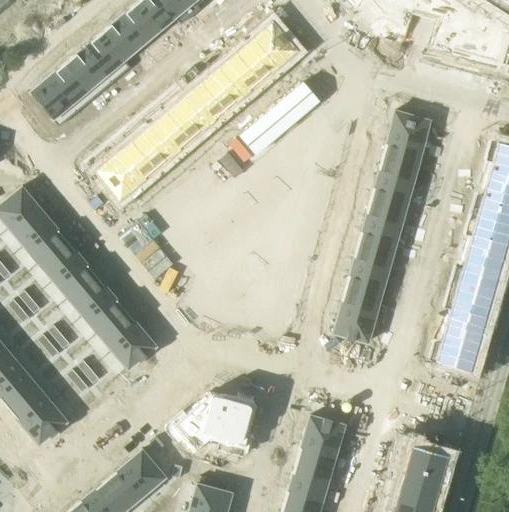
[(162,0),(140,0),(136,4),(159,32),(176,18),(177,17),(162,0)]
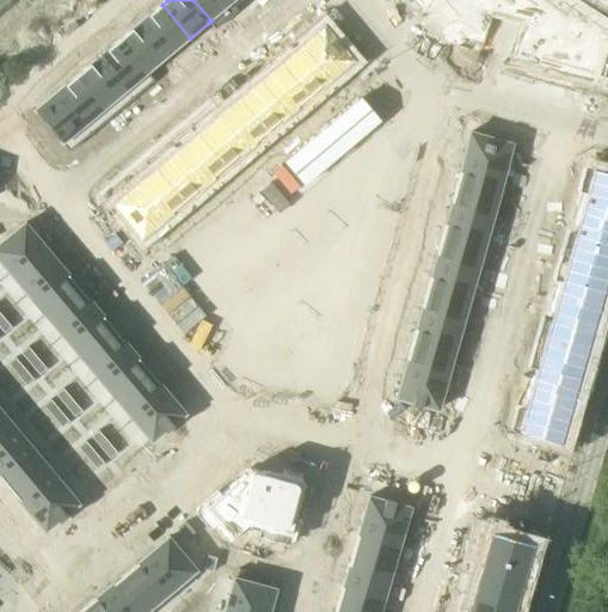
[(229,0),(194,0),(212,20),(210,22),(217,30),(240,11),(233,2),(232,2),(229,0)]
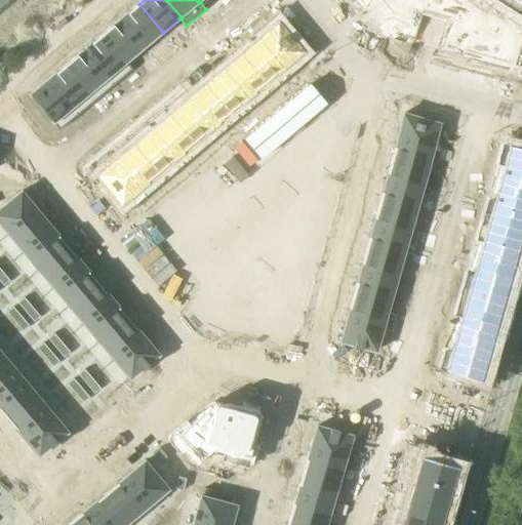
[(243,0),(237,0),(232,5),(237,11),(246,3),(243,0)]
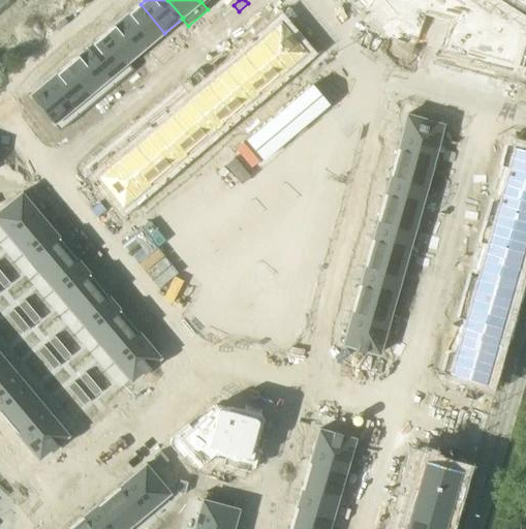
[(525,0),(359,0),(366,9),(367,9),(368,10),(369,10),(370,10),(371,9),(372,9),(372,8),(377,0),(385,0),(399,14),(385,26),(385,27),(384,27),(384,28),(384,29),(384,30),(384,31),(389,35),(390,36),(391,37),(392,38),(393,38),(394,39),(415,45),(416,45),(418,45),(419,44),(420,43),(420,42),(428,16),(452,23),(444,50),(443,51),(444,52),(444,53),(445,54),(446,54),(476,62),(476,61),(478,55),(523,67),(521,75),(525,76),(525,0)]
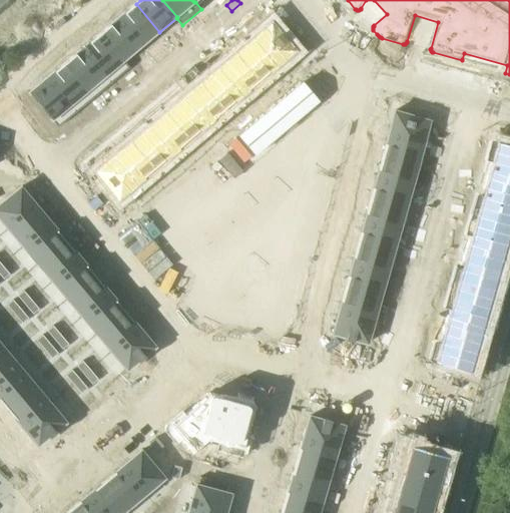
[(136,4),(119,19),(142,46),(159,32),(136,4)]
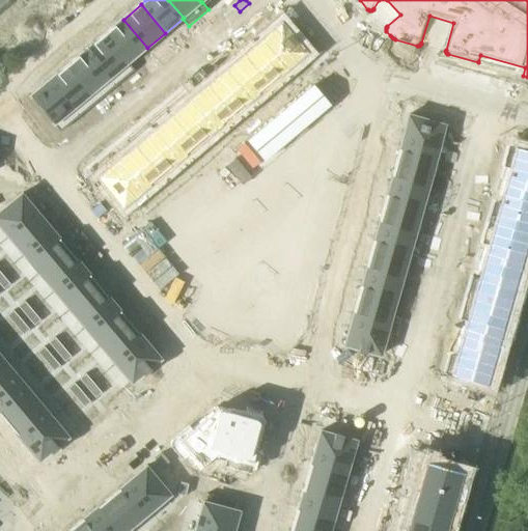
[(234,5),(225,14),(230,20),(240,11),(234,5)]
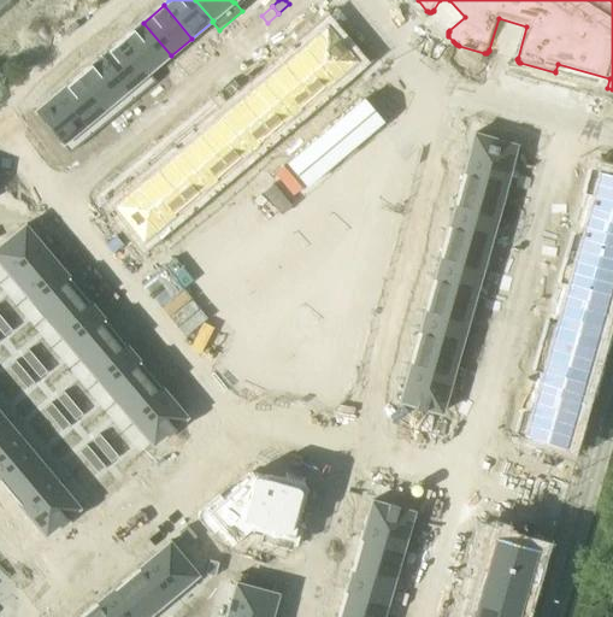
[(294,10),(283,19),(289,27),(300,17),(294,10)]
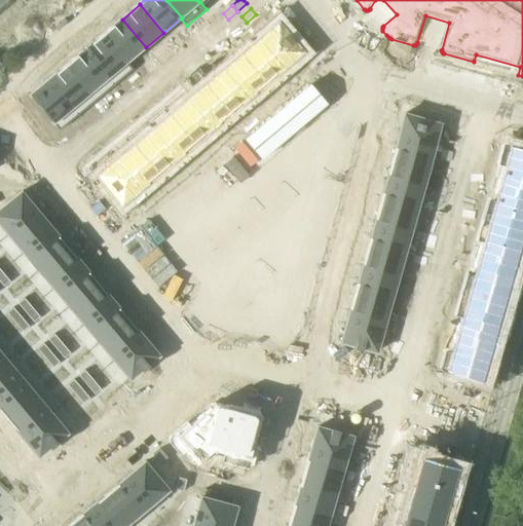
[(241,16),(232,24),(237,30),(247,23),(241,16)]
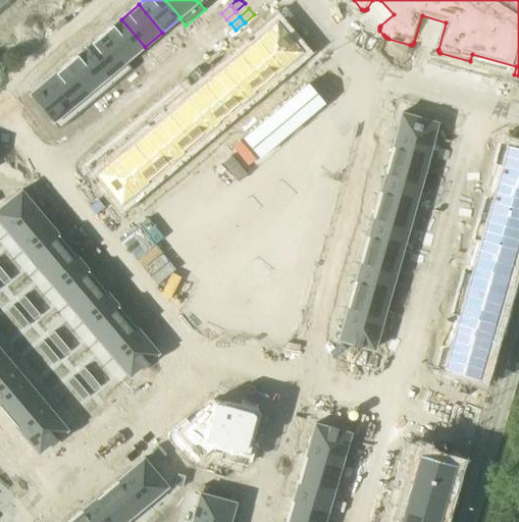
[(121,19),(103,35),(126,62),(127,61),(145,47),(121,19)]
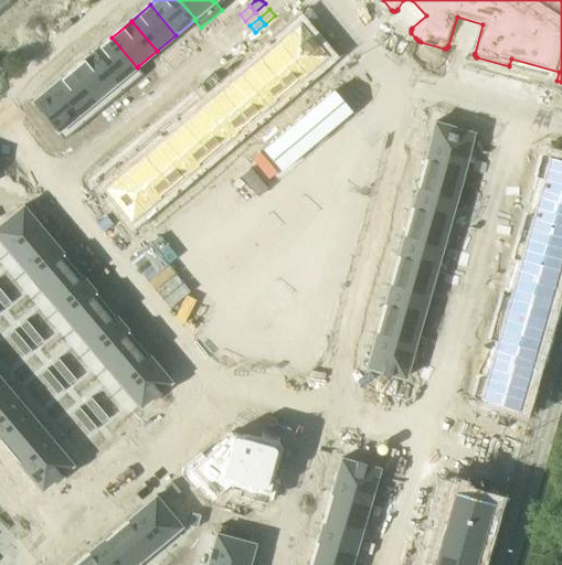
[(301,27),(282,43),(307,74),(327,56),(301,27)]
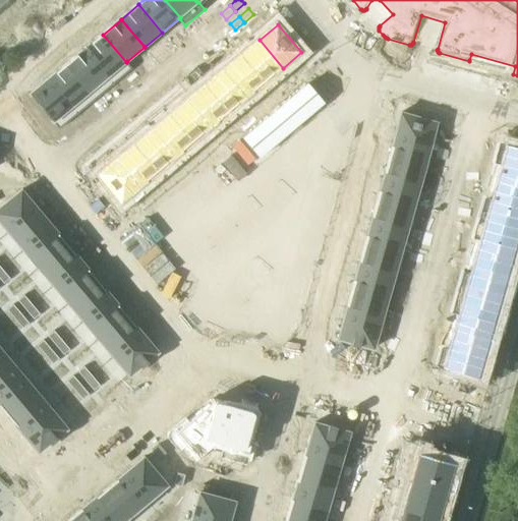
[(204,26),(194,35),(199,41),(209,34),(204,26)]
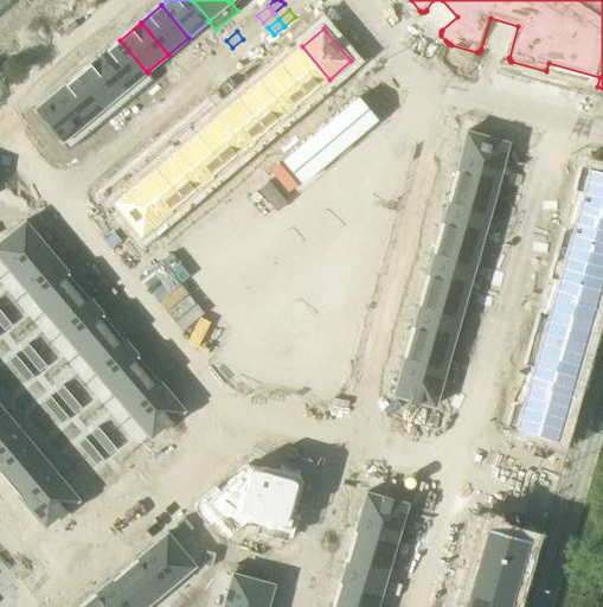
[(120,40),(100,57),(134,98),(155,81),(148,71),(147,72),(120,40)]
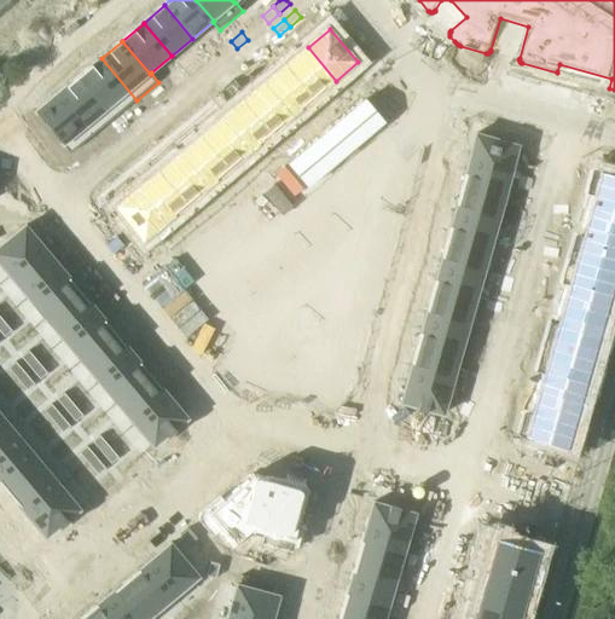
[(231,41),(220,51),(226,58),(237,48),(231,41)]
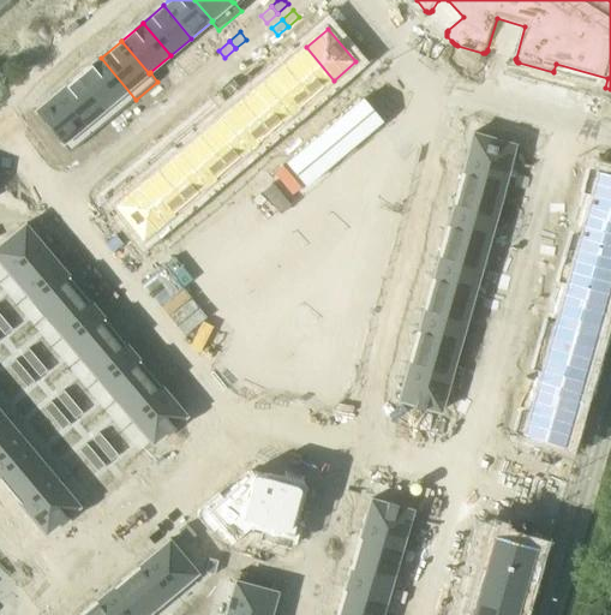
[(251,45),(240,54),(246,61),(257,52),(251,45)]
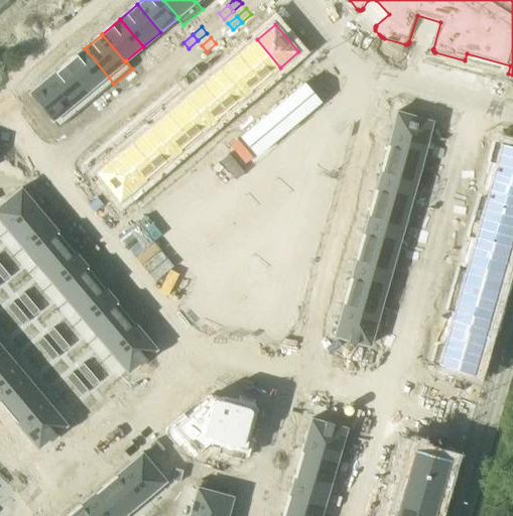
[(257,39),(239,54),(262,82),(280,68),(257,39)]
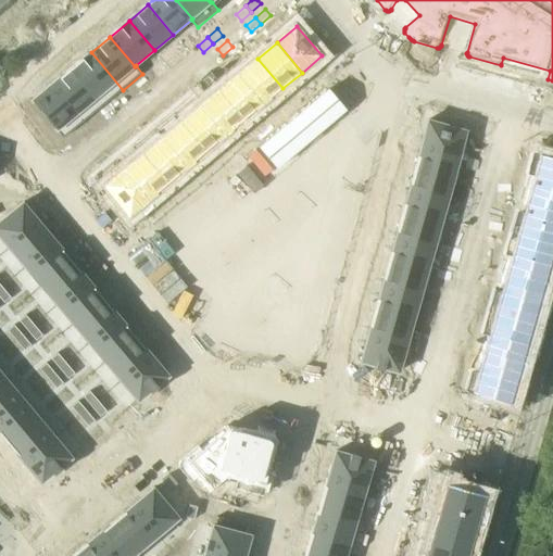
[(217,49),(208,58),(213,64),(223,55),(217,49)]
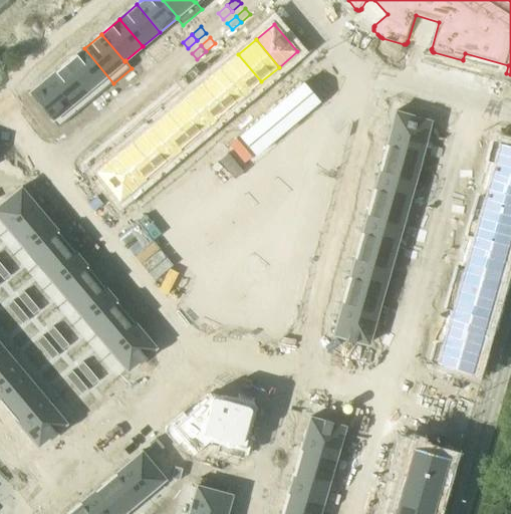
[(84,48),(66,63),(96,98),(113,83),(84,48)]
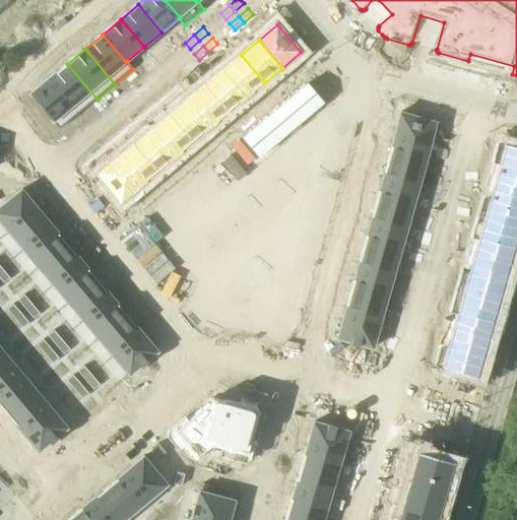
[(241,55),(223,70),(247,98),(264,82),(241,55)]
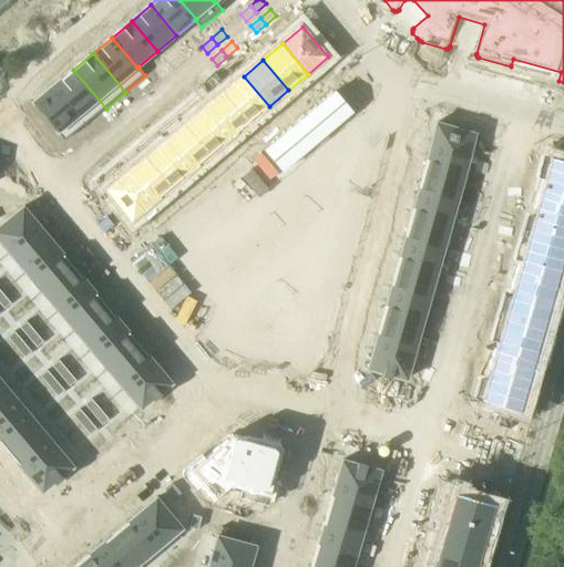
[(183,62),(173,70),(178,78),(188,69),(183,62)]
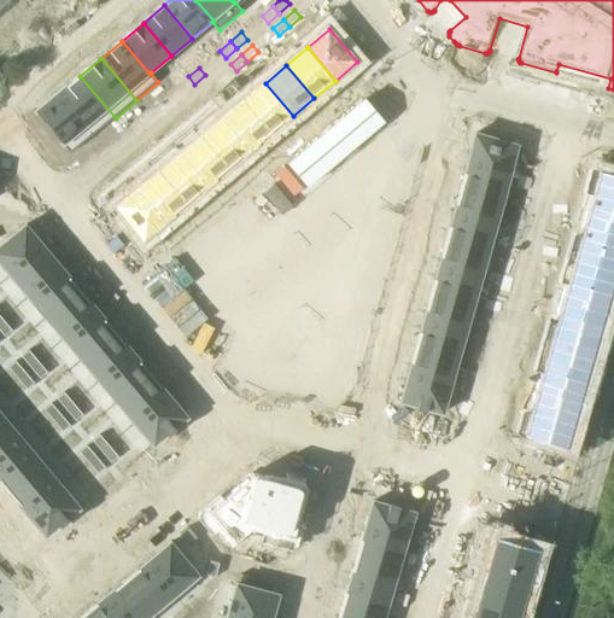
[(80,76),(59,94),(94,135),(116,118),(80,76)]
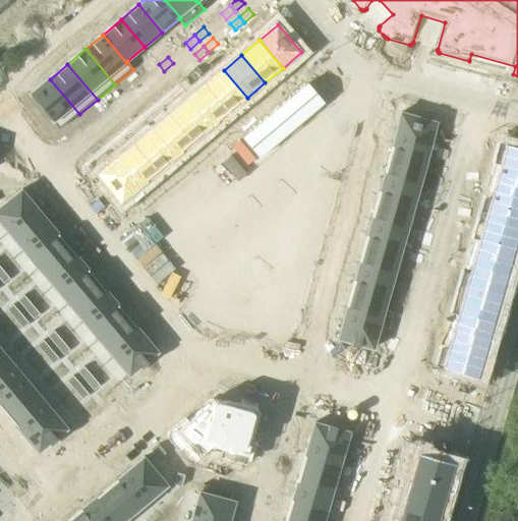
[(159,64),(150,72),(155,78),(164,71),(159,64)]
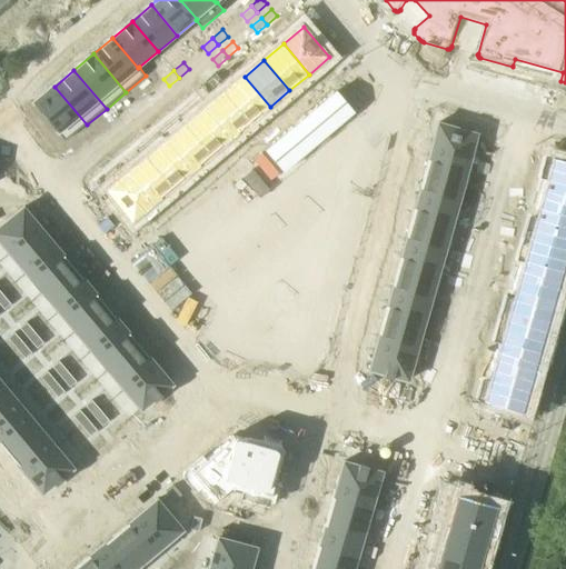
[(194,73),(184,82),(189,89),(199,81),(194,73)]
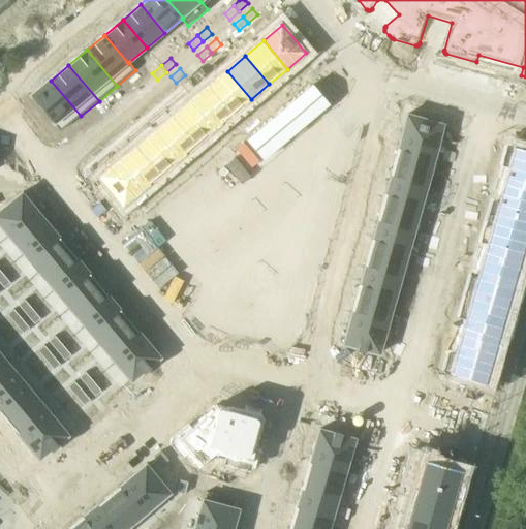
[(227,71),(209,86),(233,115),(251,99),(227,71)]
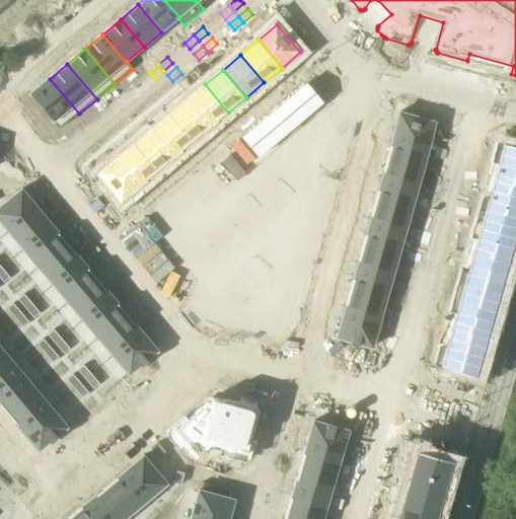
[(167,75),(158,83),(163,89),(172,81),(167,75)]
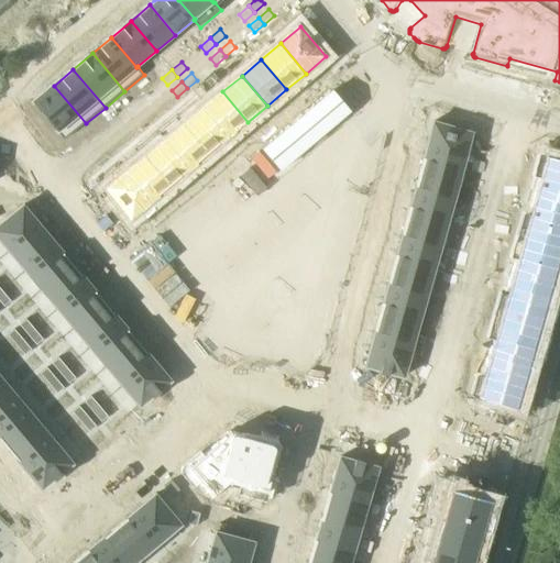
[(54,86),(34,102),(66,141),(86,123),(54,86)]
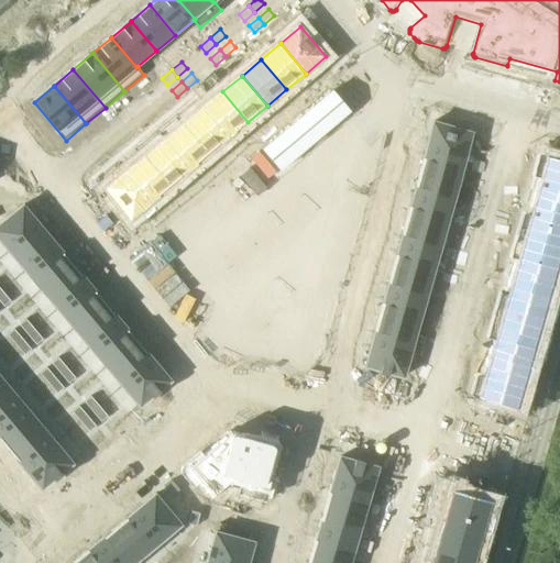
[(222,91),(204,108),(229,138),(248,122),(222,91)]
